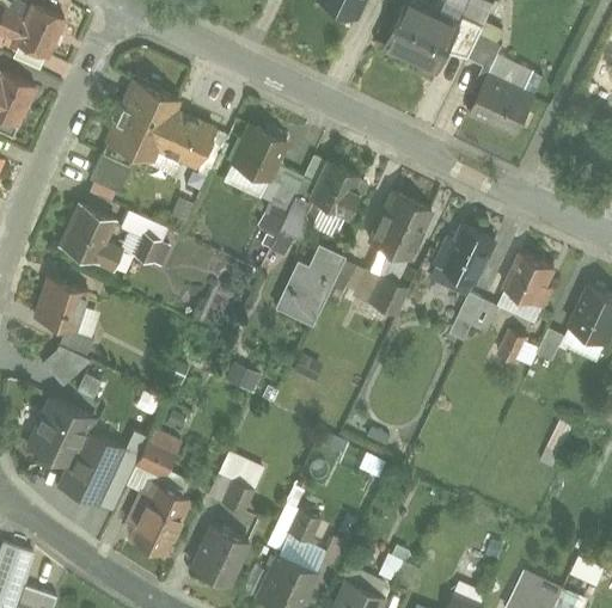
[(22,26),(19,30),(53,45),(71,7),(56,0),(34,0),(31,6),(17,0),(10,0),(2,18),(22,26)]
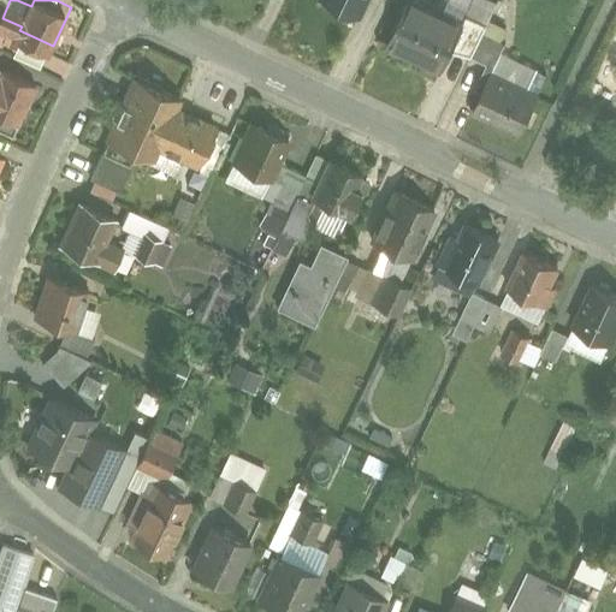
[(454,0),(409,0),(394,33),(445,58),(458,34),(471,9),(454,0)]
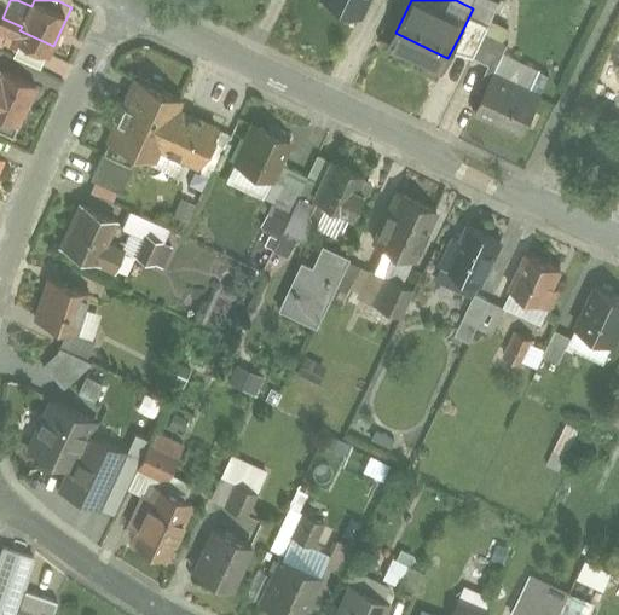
[(476,0),(476,3),(497,12),(502,0),(476,0)]
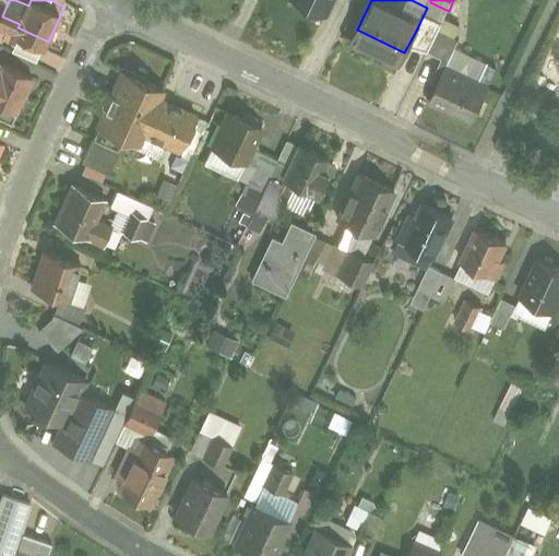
[(427,8),(416,31),(433,39),(449,11),(430,2),(427,8)]
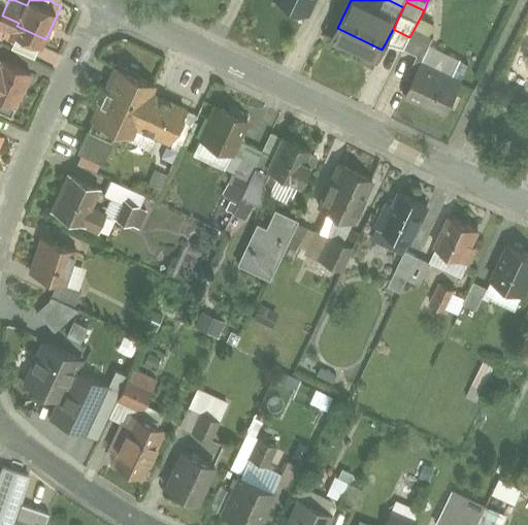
[(443,15),(429,8),(425,17),(439,24),(443,15)]
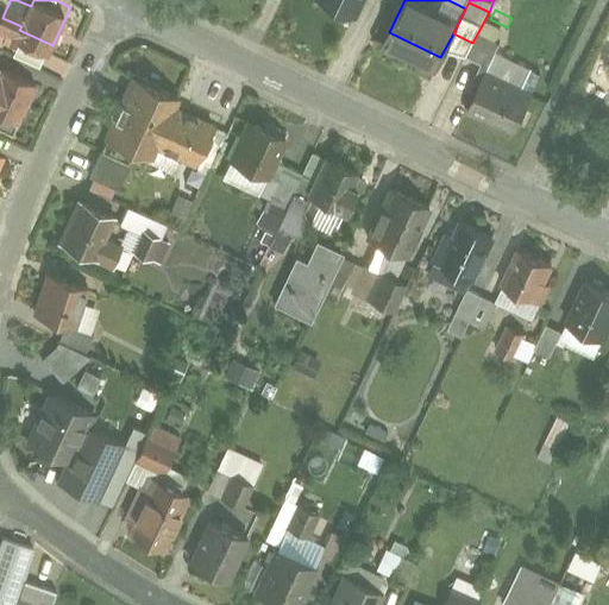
[(503,38),(494,58),(531,76),(540,56),(503,38)]
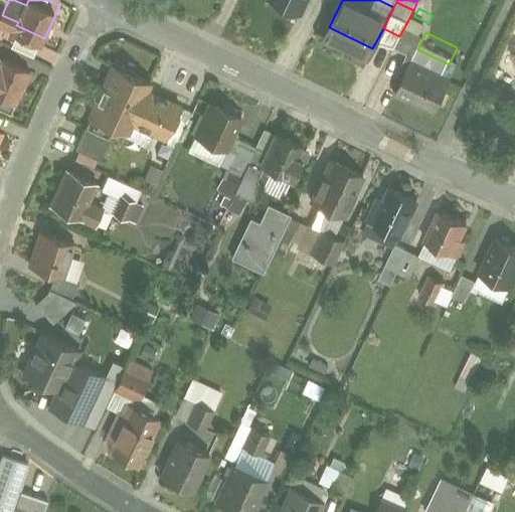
[(417,49),(401,83),(441,103),(458,68),(449,64),(417,49)]
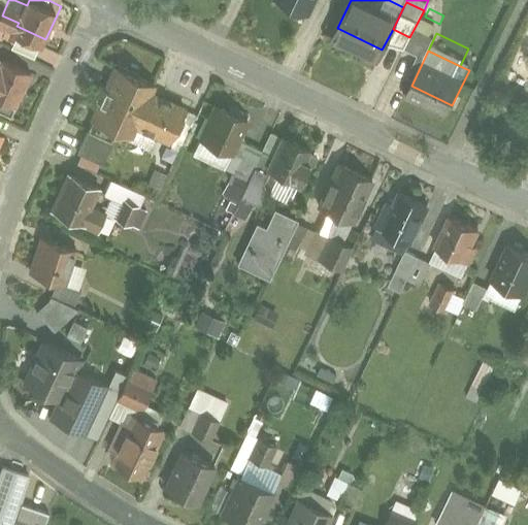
[(11,52),(8,58),(0,54),(0,86),(17,95),(32,62),(11,52)]
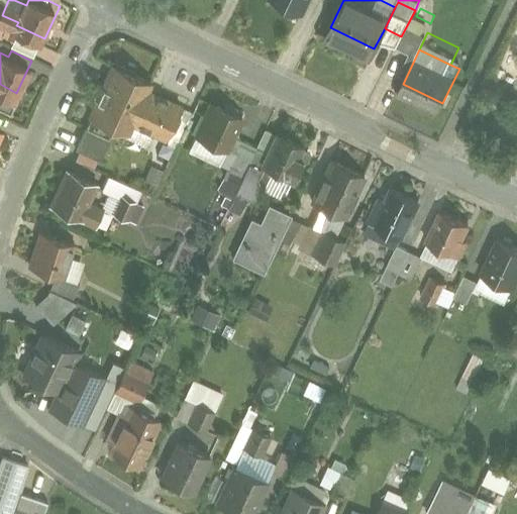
[(152,84),(110,66),(109,68),(88,118),(91,119),(114,129),(130,136),(133,129),(167,143),(183,105),(149,91),(152,84)]
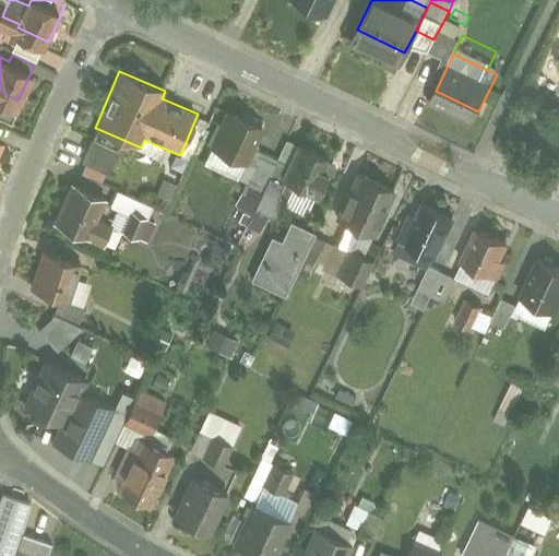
[(246,165),(253,151),(263,131),(227,113),(210,148),(216,151),(246,165)]
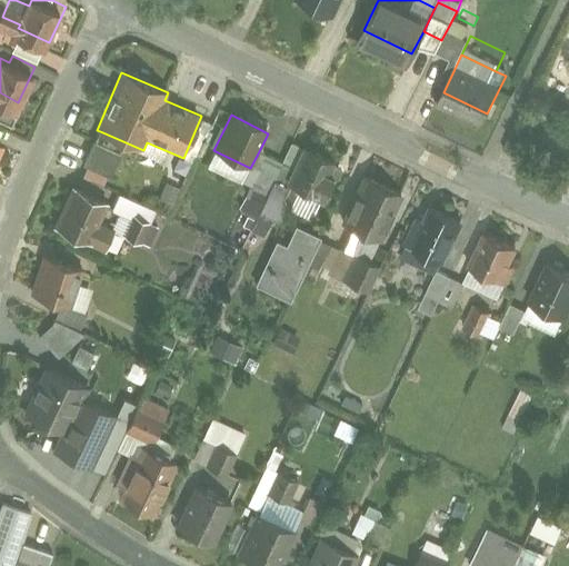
[(100,131),(93,144),(119,155),(126,142),(100,131)]
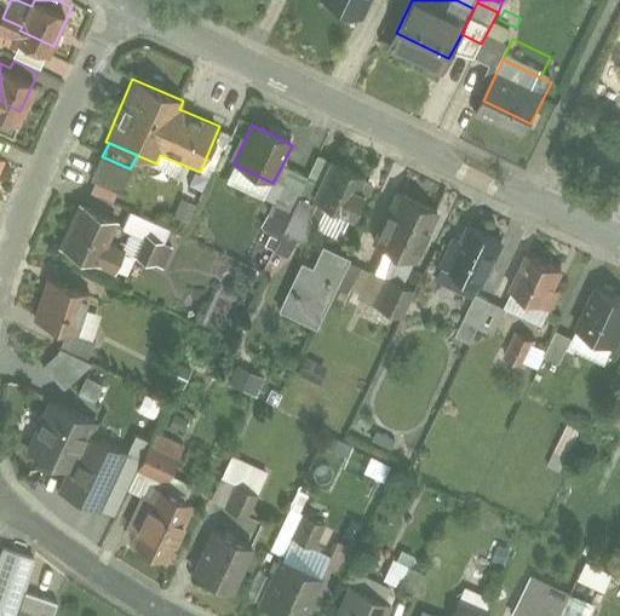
[(130,168),(102,156),(91,180),(97,183),(118,193),(120,194),(131,170),(130,168)]
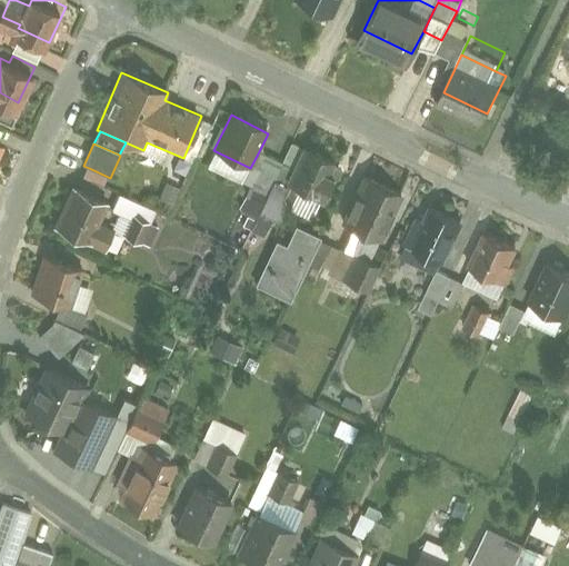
[(335,162),(302,148),(291,171),(286,184),(297,188),(295,192),(308,199),(310,195),(325,201),(335,182),(327,179),(335,162)]
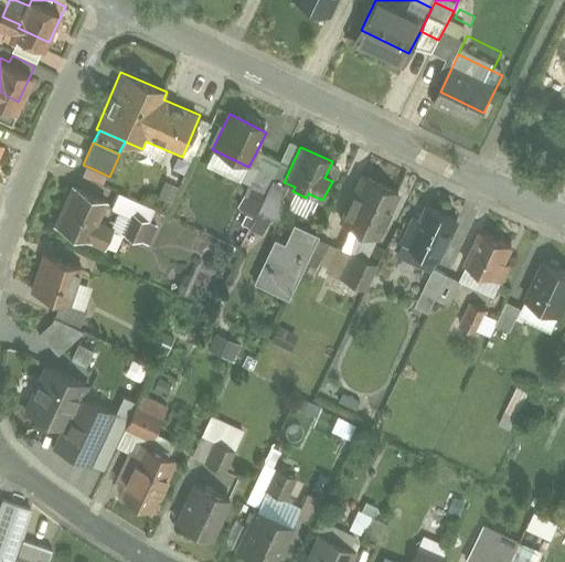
[(241,184),(248,167),(219,152),(210,169),(241,184)]
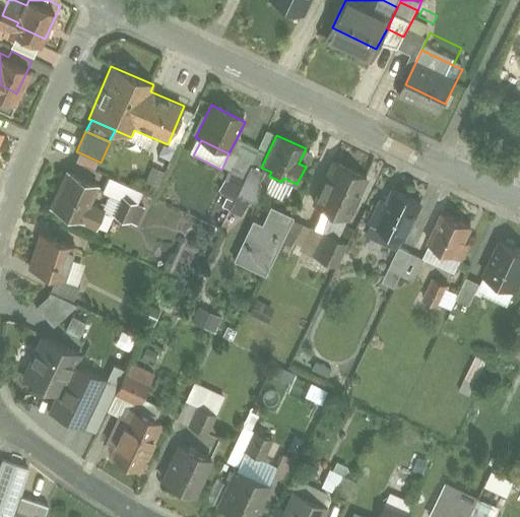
[(232,175),(244,181),(252,167),(250,167),(252,163),(258,151),(236,140),(229,153),(236,157),(228,173),(232,175)]
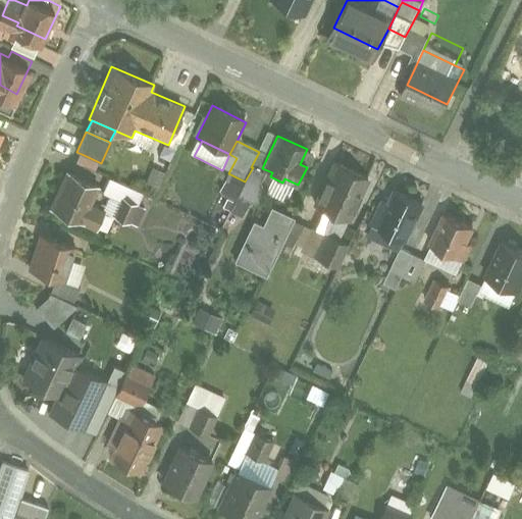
[(262,168),(267,157),(259,152),(253,163),(262,168)]
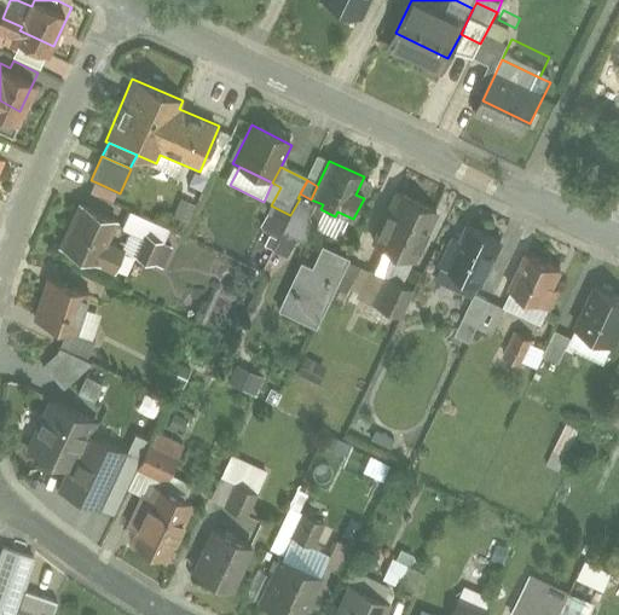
[(117,192),(97,183),(92,193),(111,203),(117,192)]
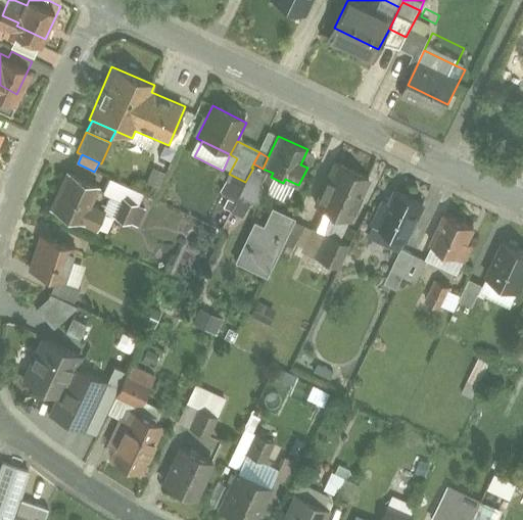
[(371,181),(333,163),(315,205),(325,210),(348,223),(350,223),(371,181)]
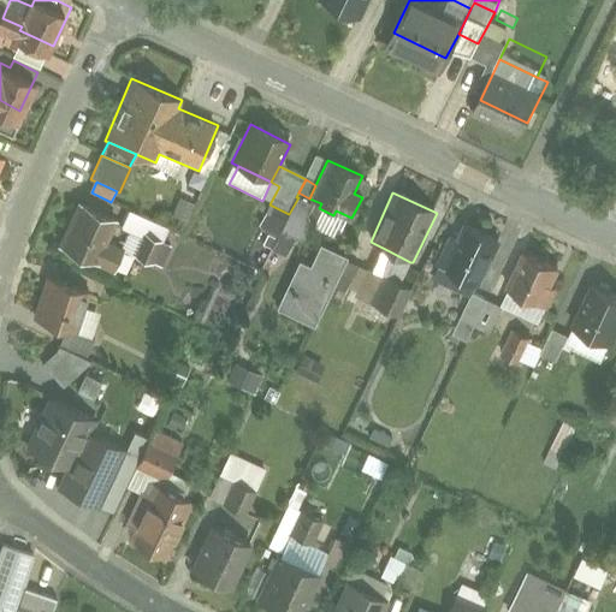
[(313,206),(298,197),(289,214),(279,233),(295,242),(303,241),(312,225),(308,217),(313,206)]
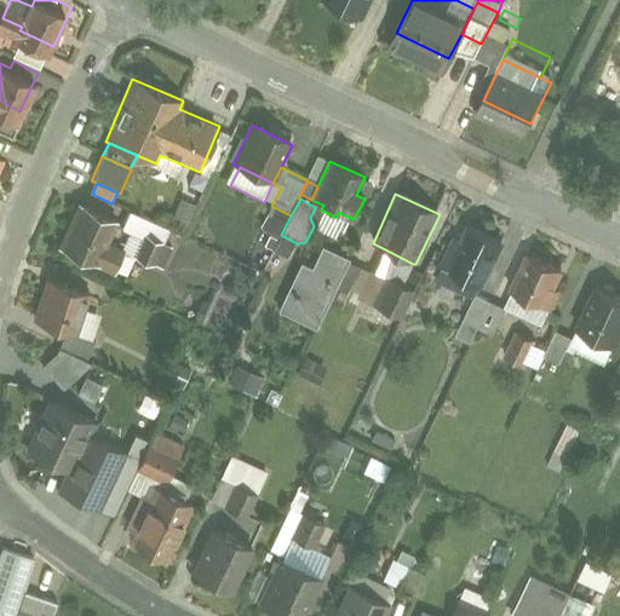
[(196,208),(181,201),(172,222),(187,229),(196,208)]
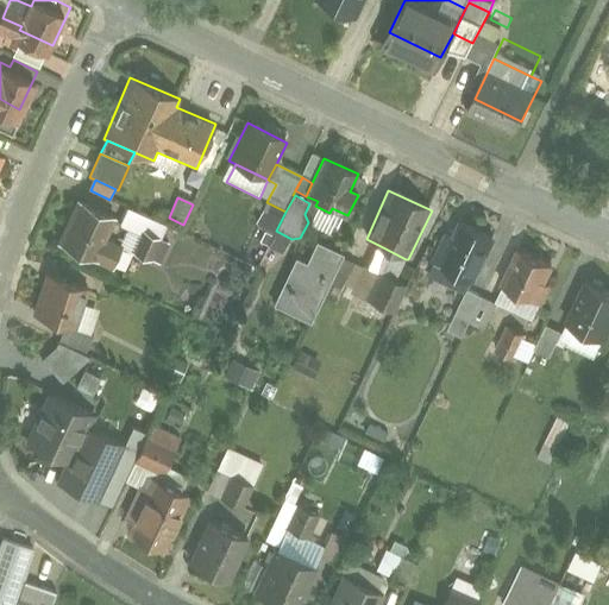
[(117,219),(77,200),(57,244),(113,271),(124,249),(106,240),(117,219)]
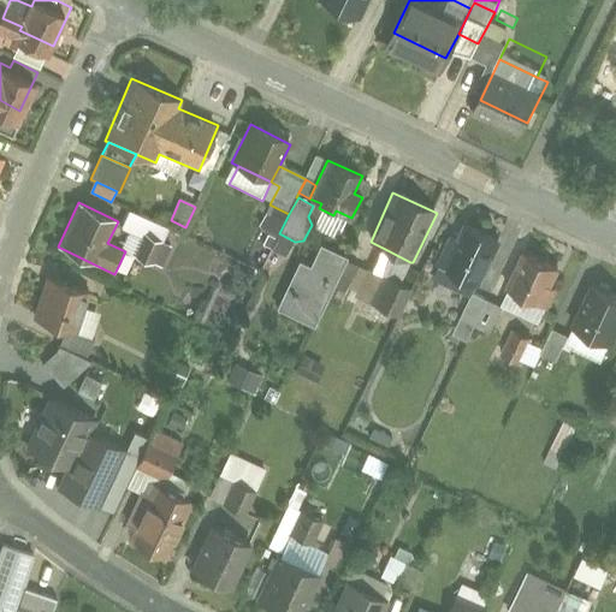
[(267,235),(277,238),(279,233),(289,214),(274,207),(270,215),(267,214),(259,230),(267,235)]
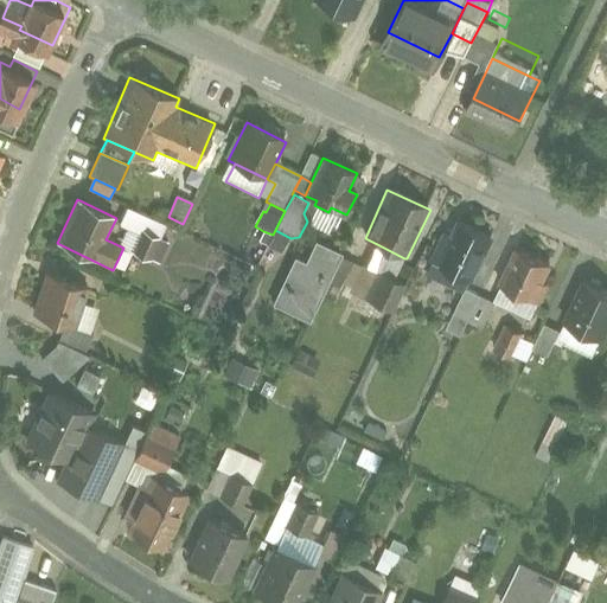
[(140,235),(141,231),(161,239),(167,225),(127,210),(120,225),(140,235)]
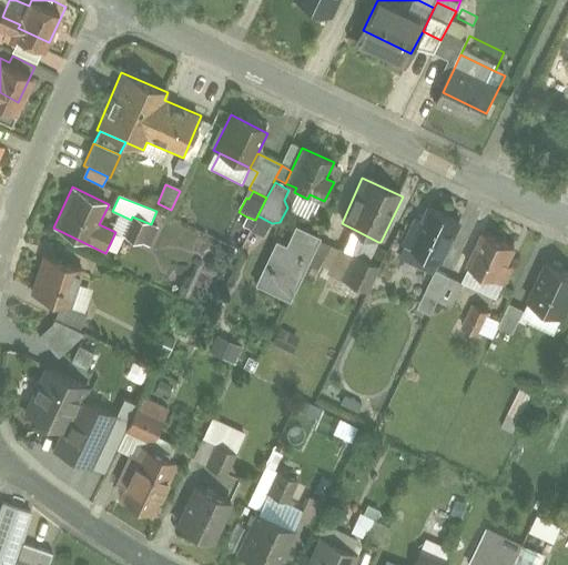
[(460,223),(428,209),(422,221),(416,219),(405,244),(442,265),(460,223)]
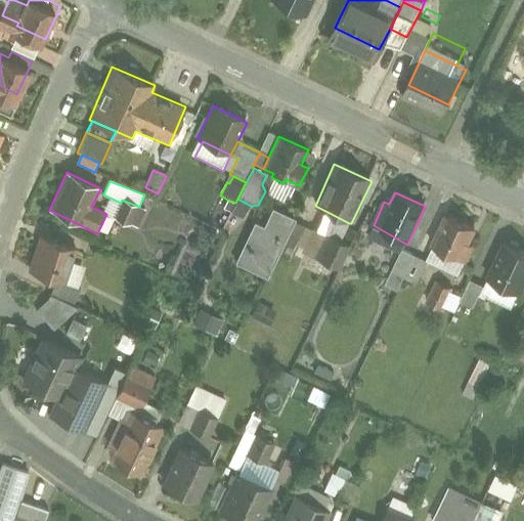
[(235,203),(236,204),(232,214),(245,220),(251,206),(237,199),(235,203)]
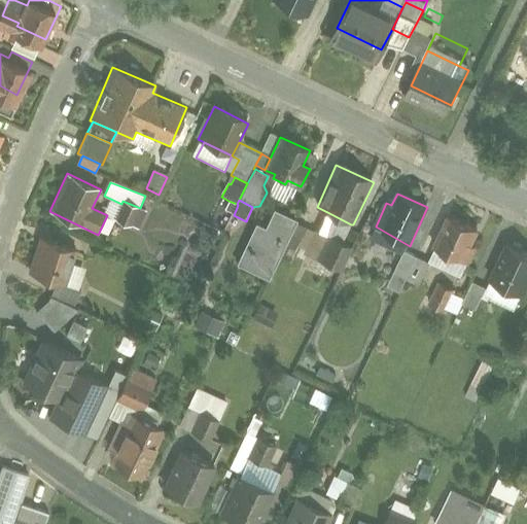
[(140,208),(123,201),(121,204),(113,219),(138,230),(146,212),(140,208)]
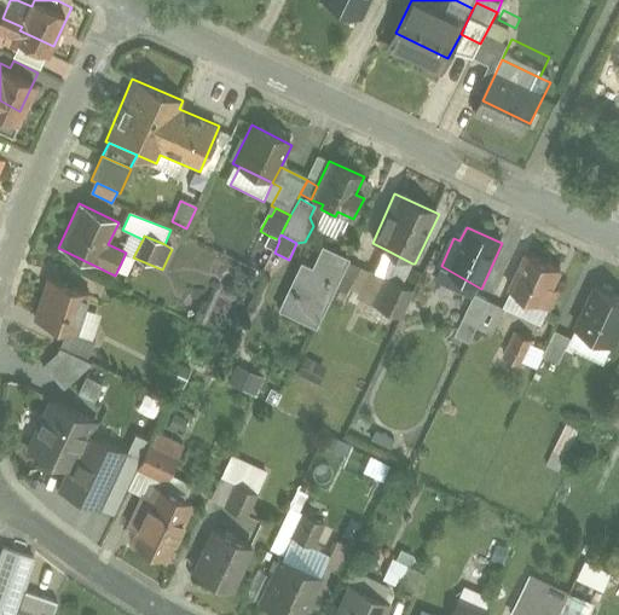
[(275,253),(279,241),(278,239),(268,236),(264,248),(275,253)]
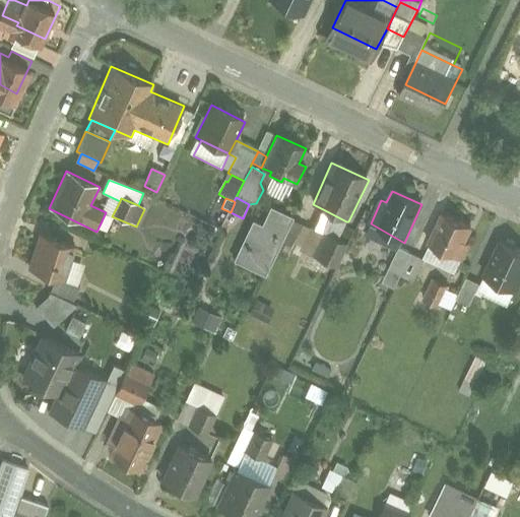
[(291,220),(293,218),(270,208),(261,227),(252,221),(234,262),(266,277),(276,255),(291,220)]
